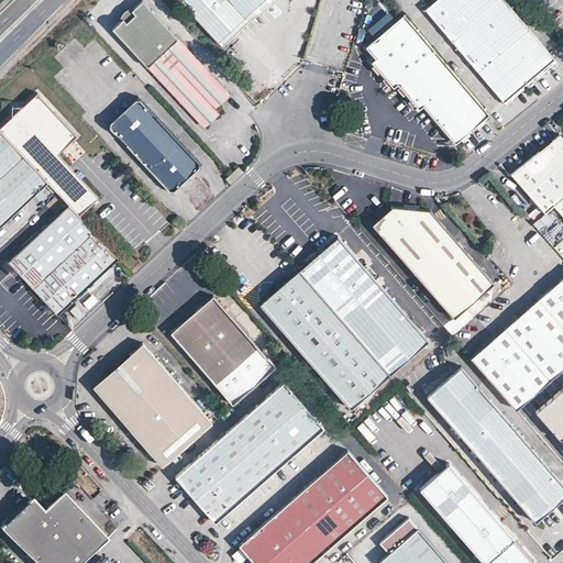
[(184,0),(219,39),(261,0),(184,0)]
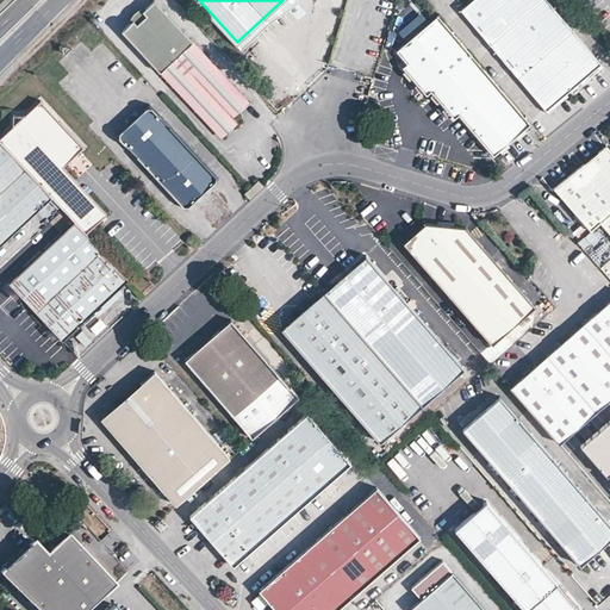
[(282,0),(237,42),(242,48),(275,17),(298,0),(282,0)]
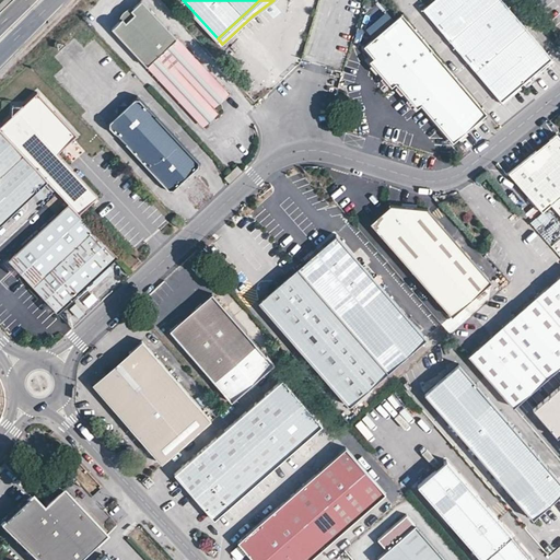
[(433,0),(424,8),(503,101),(553,59),(503,0),(433,0)]
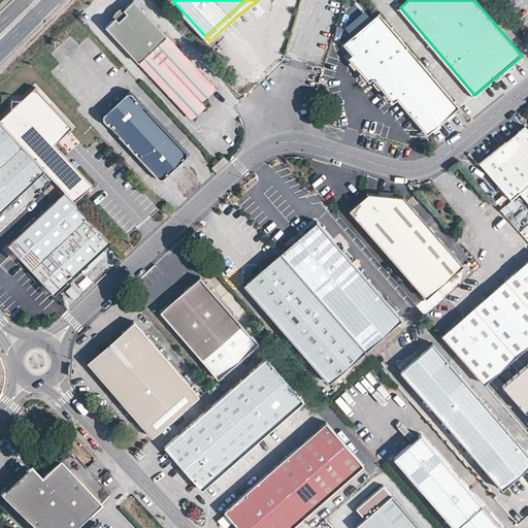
[(167,38),(133,1),(123,11),(126,14),(119,23),(114,19),(104,28),(138,64),(153,51),(167,38)]
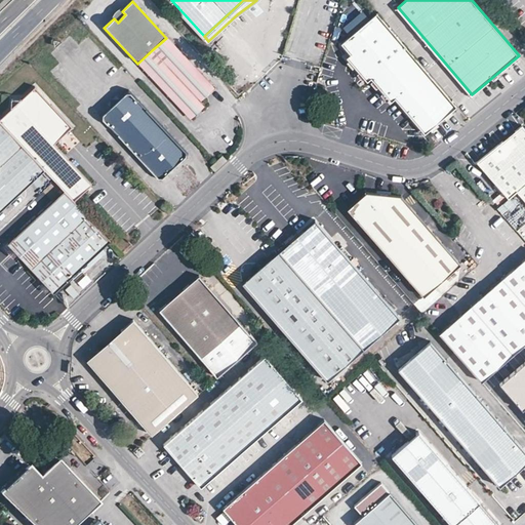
[(455,105),(377,12),(342,42),(352,53),(349,56),(368,80),(371,77),(391,101),(395,97),(423,132),(455,105)]
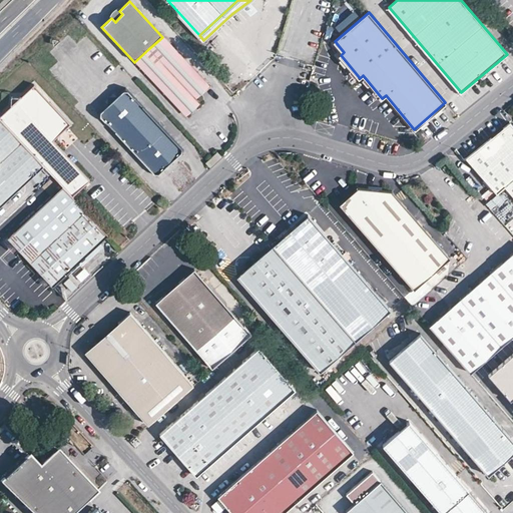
[(148,49),(190,95),(203,83),(162,37),(148,49)]
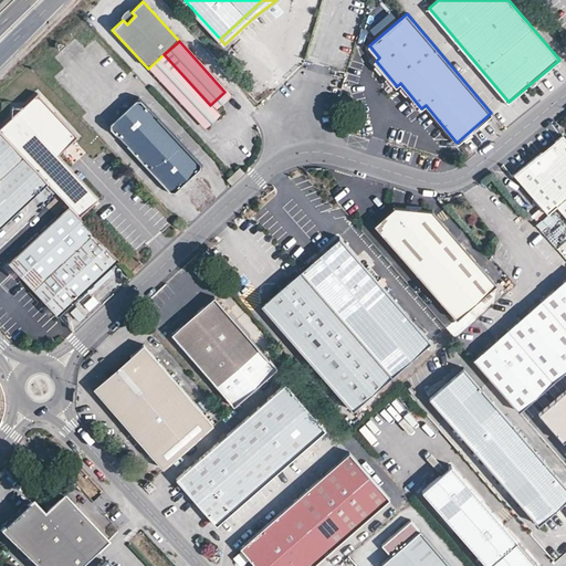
[(210,105),(164,54),(148,69),(195,119),(210,105)]
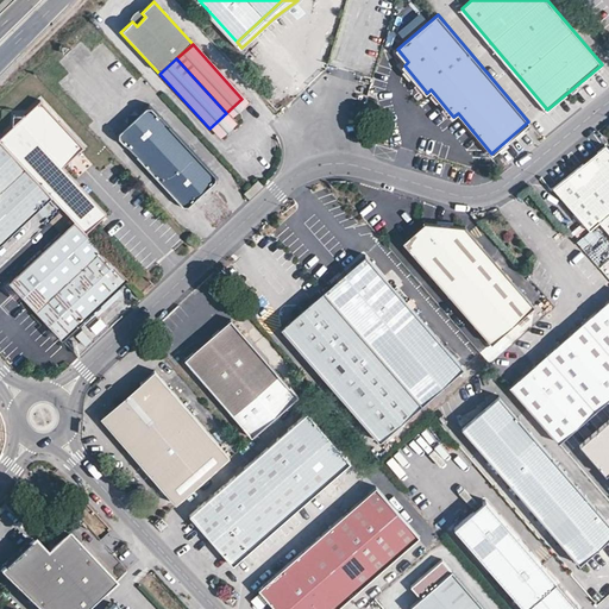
[(242,99),(226,113),(231,118),(246,104),(242,99)]
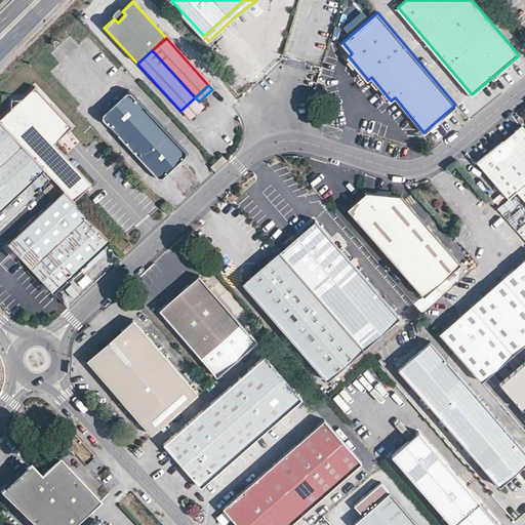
[(101,116),(159,179),(187,155),(128,90),(101,116)]
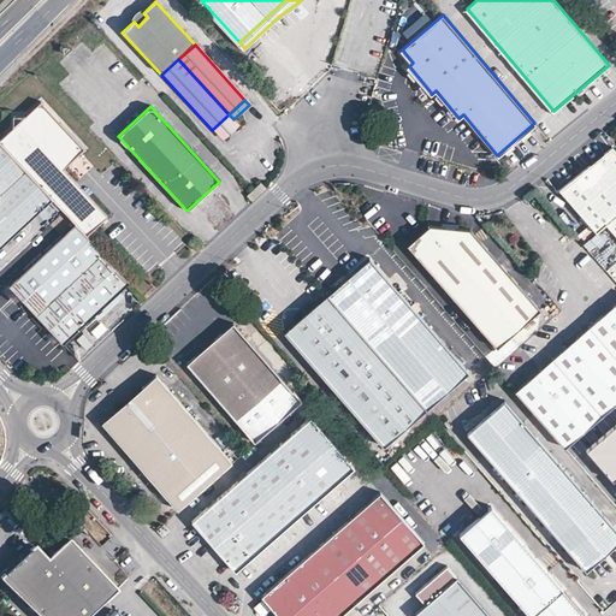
[(84,153),(42,107),(3,143),(55,202),(64,212),(77,225),(88,237),(111,218),(66,170),(84,153)]
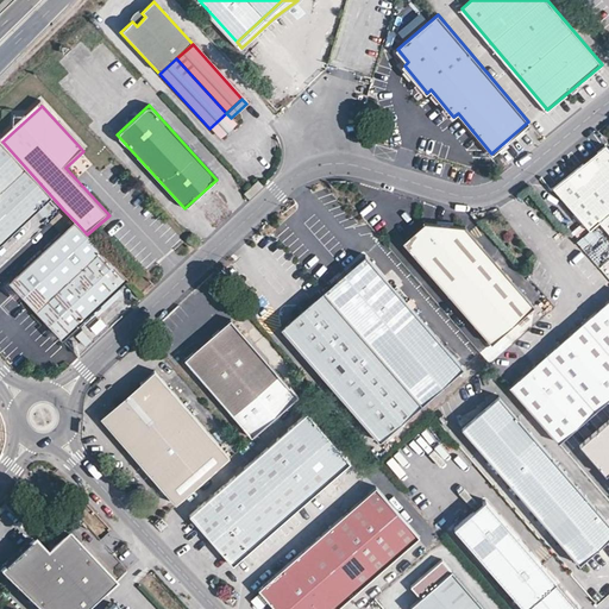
[(231,118),(226,113),(209,129),(219,139),(236,123),(231,118)]
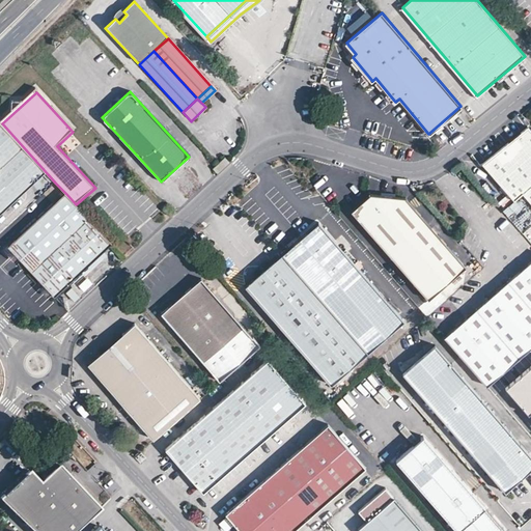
[(0,217),(48,174),(2,123),(0,124),(0,217)]
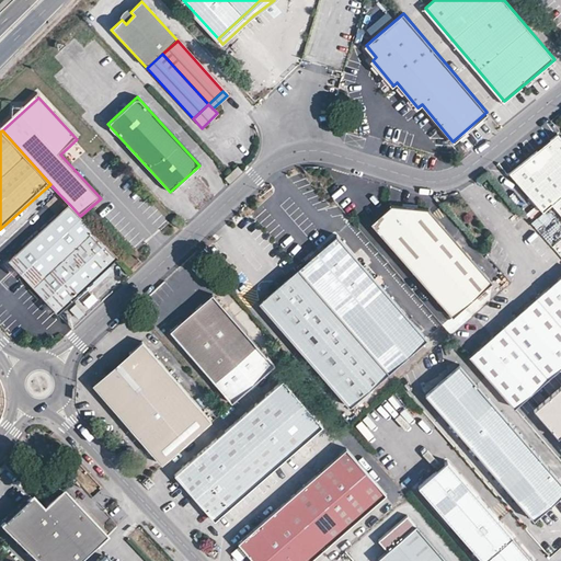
[(510,171),(542,210),(551,204),(560,216),(560,138),(556,133),(510,171)]
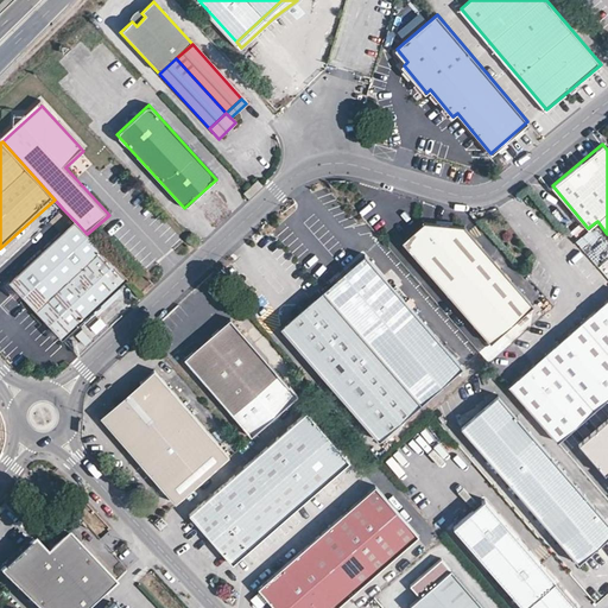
[(82,153),(69,165),(78,175),(90,163),(82,153)]
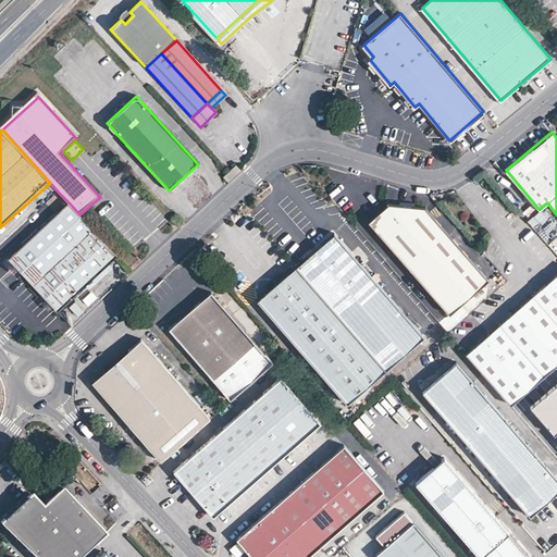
[(223,177),(227,183),(237,174),(232,169),(227,173),(223,177)]
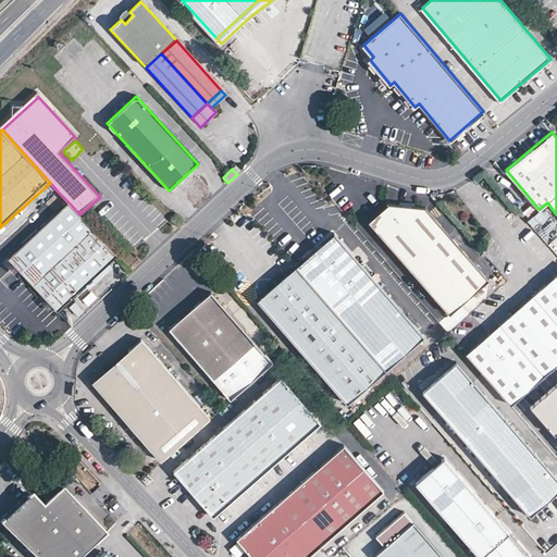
[(118,256),(79,214),(70,203),(8,260),(56,312),(118,256)]
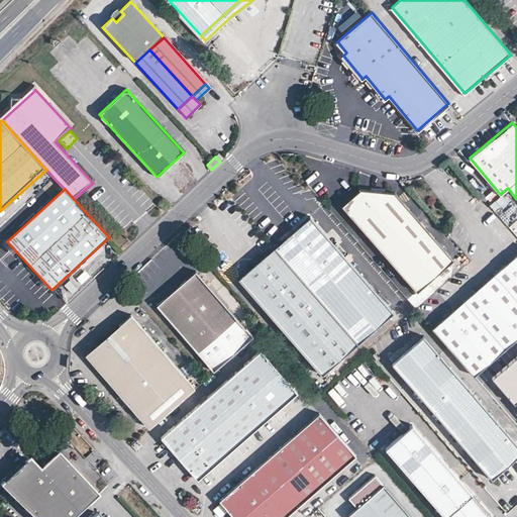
[(342,204),(417,291),(452,261),(395,192),(360,189),(342,204)]
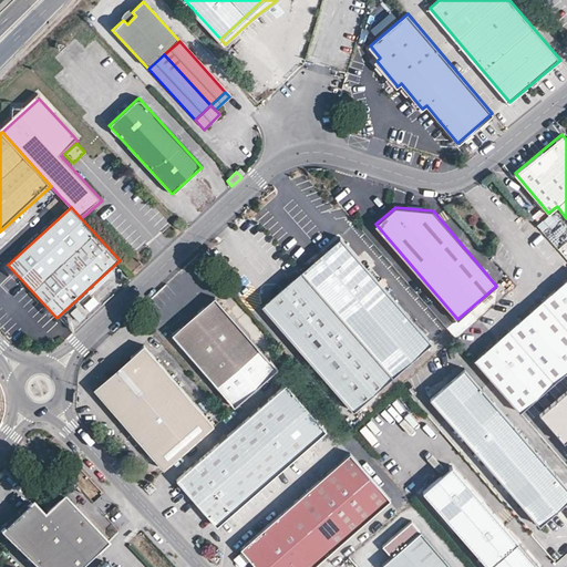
[(301,271),(393,375),(432,342),(340,237),(301,271)]
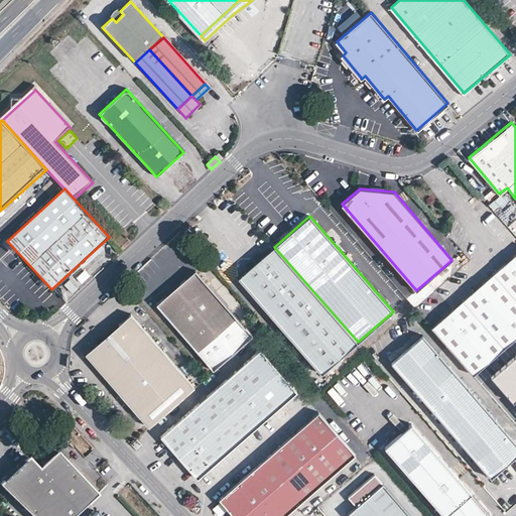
[(358,342),(274,247),(239,278),(321,373),(358,342)]
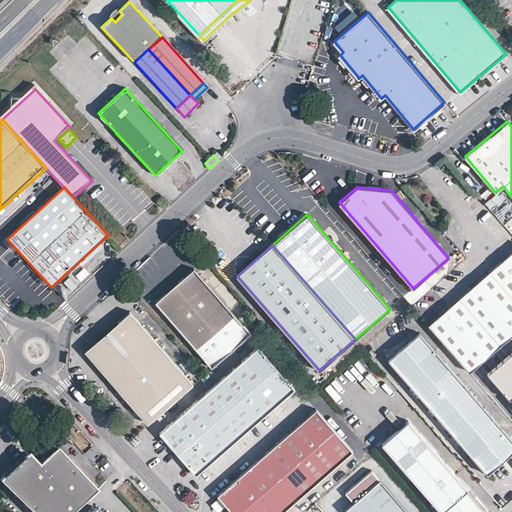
[(511,251),(428,323),(469,370),(511,332),(511,251)]
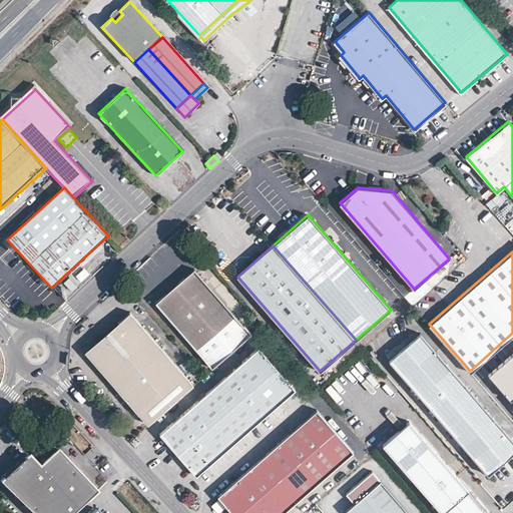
[(156,303),(213,368),(251,333),(194,269),(156,303)]
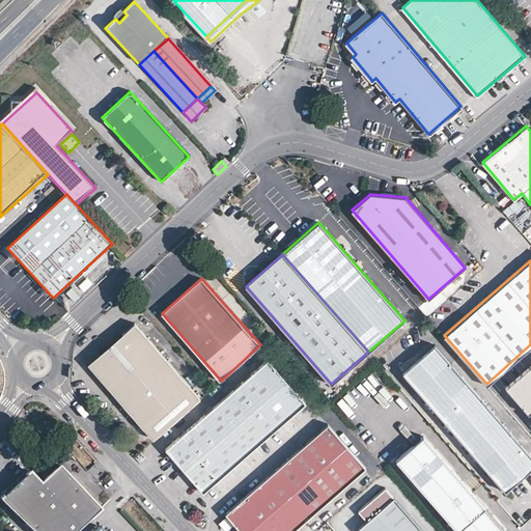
[(90,363),(155,438),(201,397),(136,324),(123,334),(130,341),(113,356),(107,348),(90,363)]
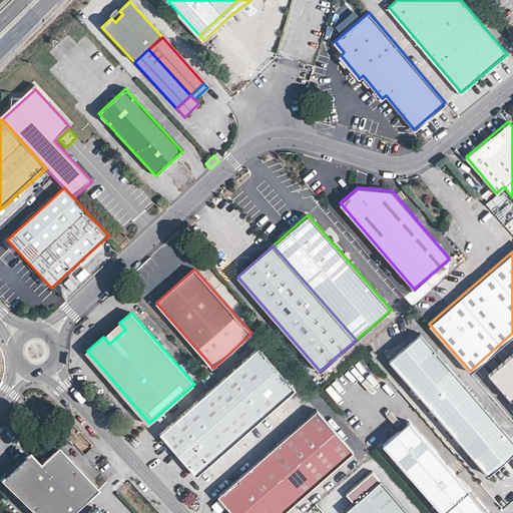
[(119,323),(103,337),(109,344),(125,330),(119,323)]
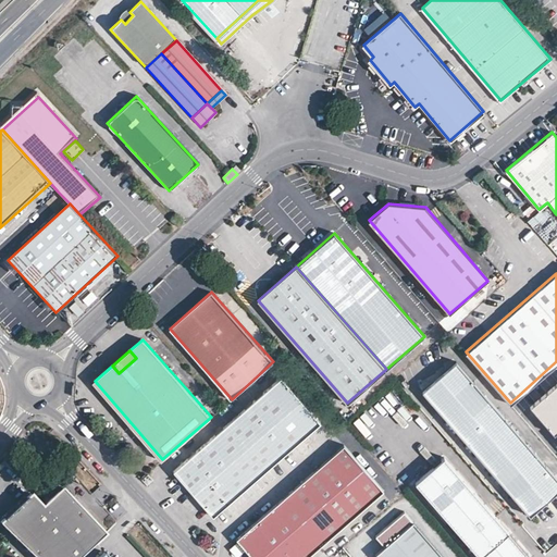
[(422,390),(529,511),(556,486),(556,475),(456,360),(422,390)]
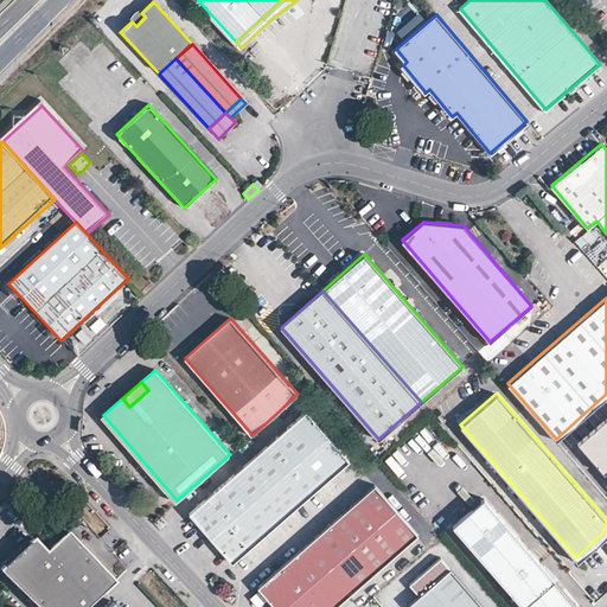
[(191,512),(234,562),(349,461),(307,413),(191,512)]
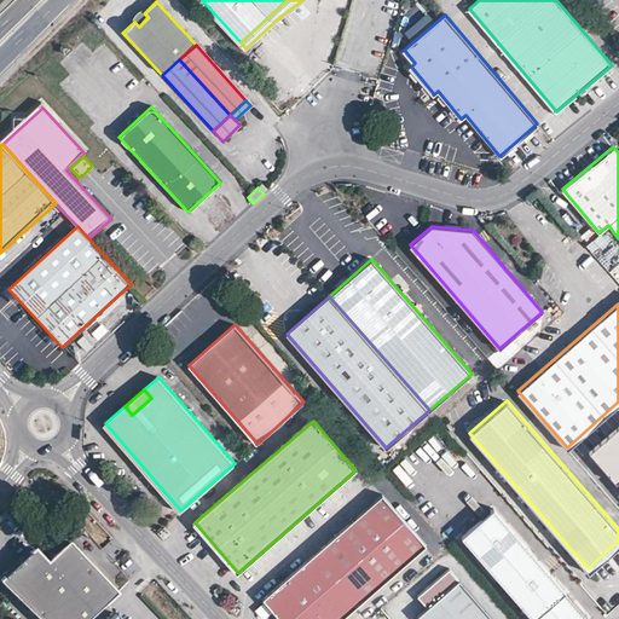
[(265,597),(283,618),(341,618),(427,543),(383,493),(265,597)]
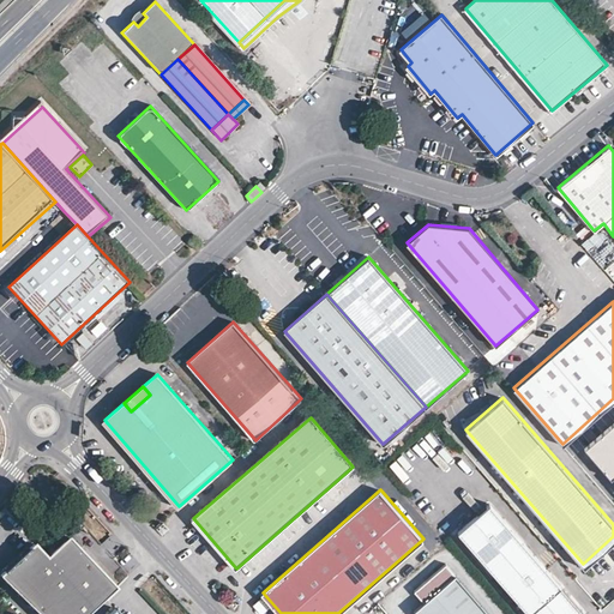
[(576,613),(583,608),(573,596),(491,504),(461,530),(535,613),(576,613)]
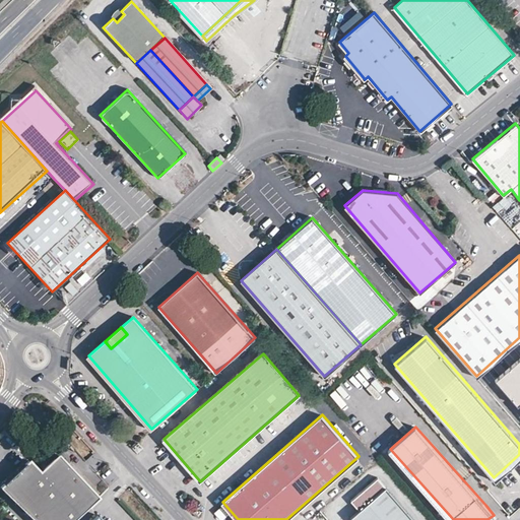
[(477,475),(483,470),(468,453),(463,457),(477,475)]
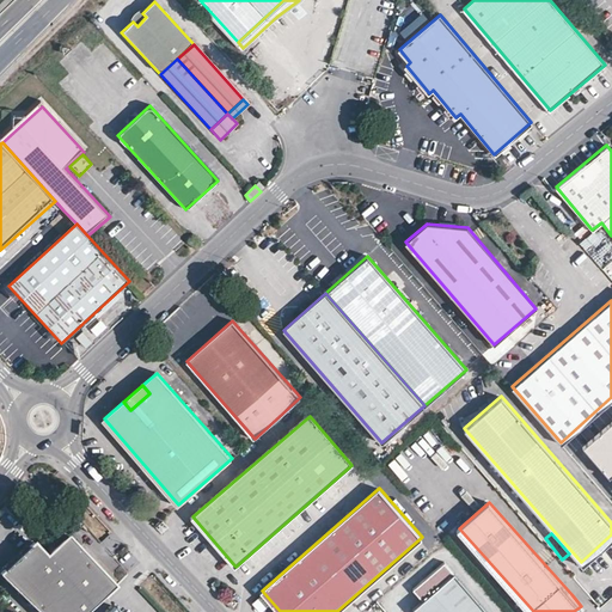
[(118,536),(108,538),(111,550),(122,548),(118,536)]
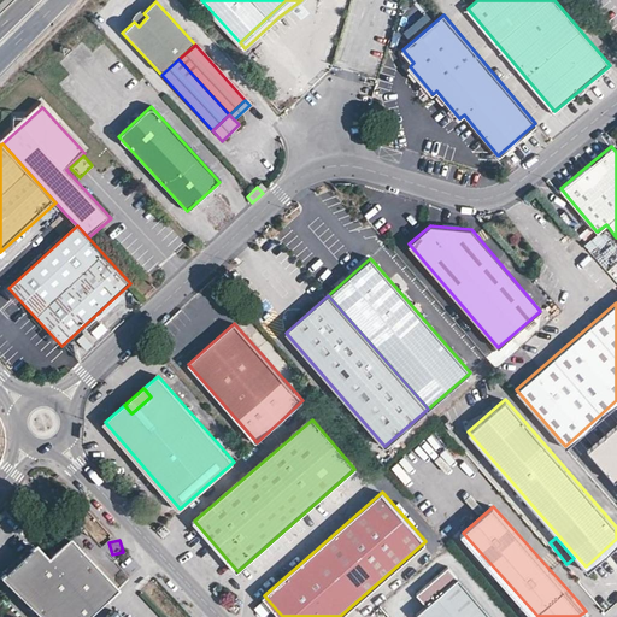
[(47,565),(34,551),(6,580),(41,616),(90,616),(116,594),(69,545),(47,565)]
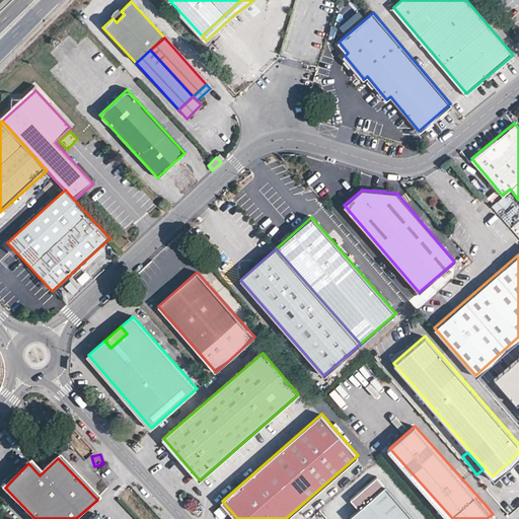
[(350,517),(352,518),(415,518),(386,486),(350,517)]
